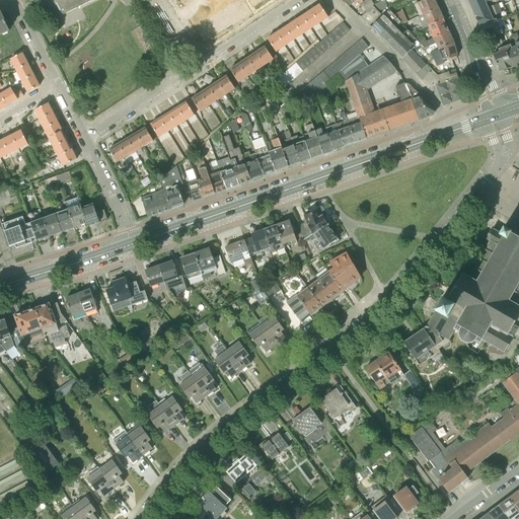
[(56,0),(64,14),(93,0),(56,0)]
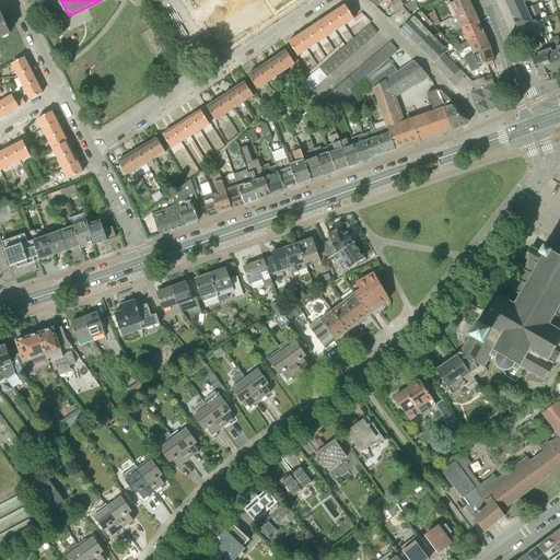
[(261,22),(271,15),(261,0),(257,0),(251,4),(261,22)]
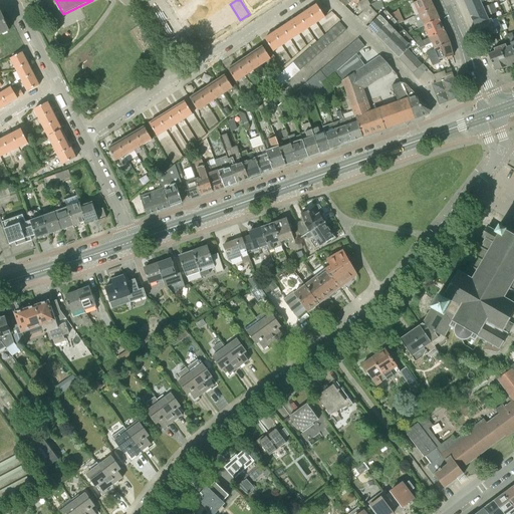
[(363,12),(357,17),(366,25),(377,14),(374,11),(370,5),(367,0),(362,0),(357,3),(363,12)]
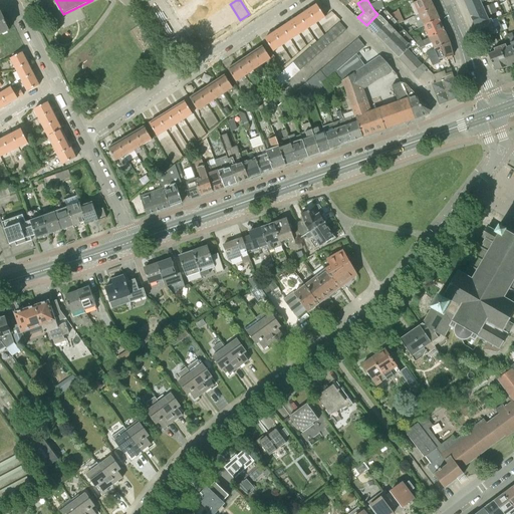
[(374,11),(383,7),(380,0),(370,5),(374,11)]
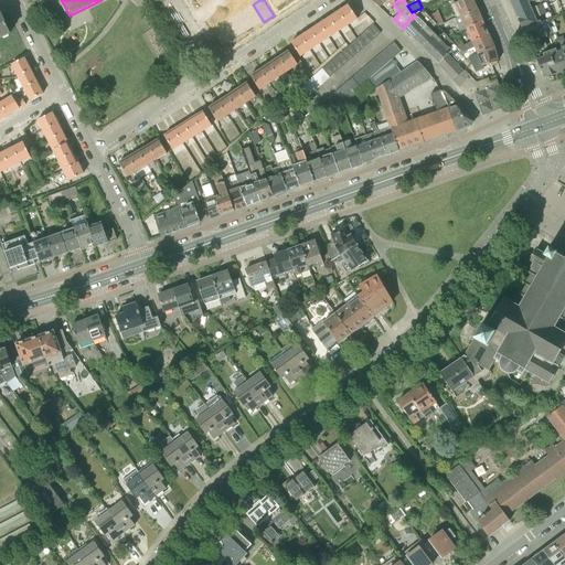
[(460,17),(477,9),(472,0),(461,0),(455,3),(460,17)]
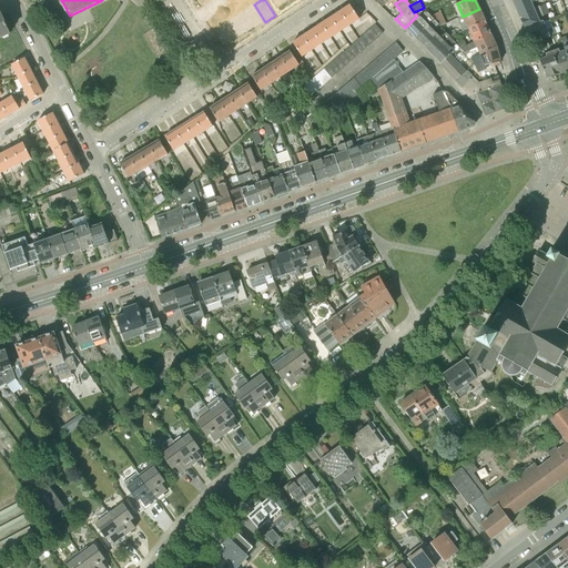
[(517,10),(533,3),(530,0),(511,0),(513,0),(517,10)]
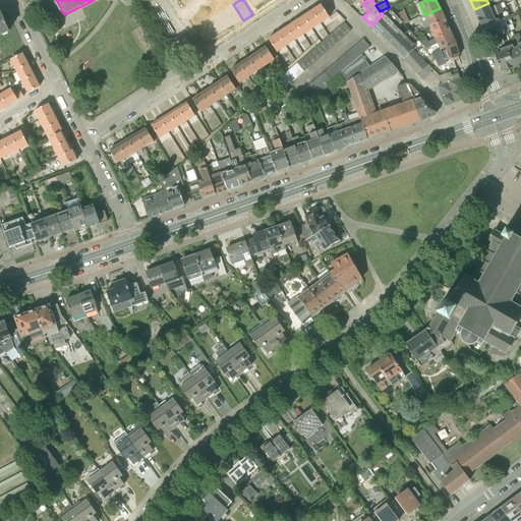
[(474,9),(478,18),(497,10),(503,8),(501,3),(496,5),(490,7),(488,3),(474,9)]
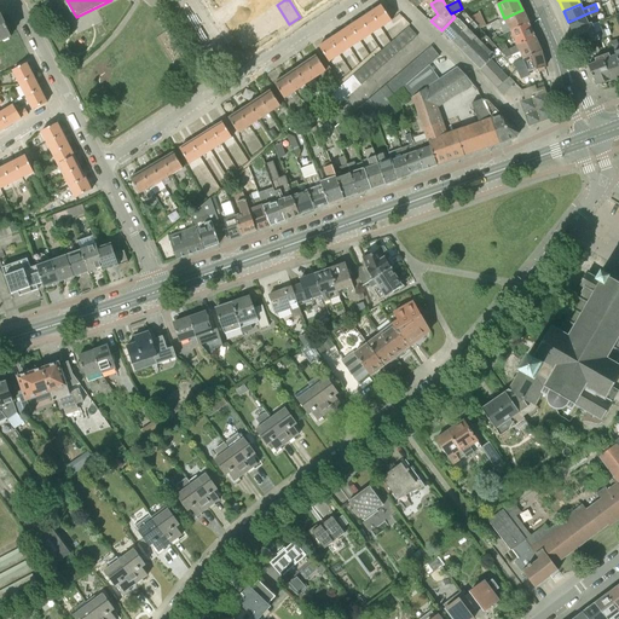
[(277,32),(289,24),(277,5),(266,12),(277,32)]
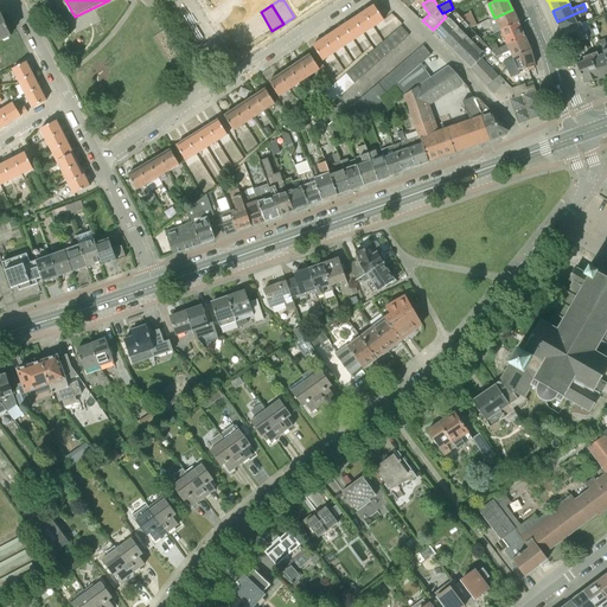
[(375,27),(384,20),(375,6),(365,11),(363,12),(375,27)]
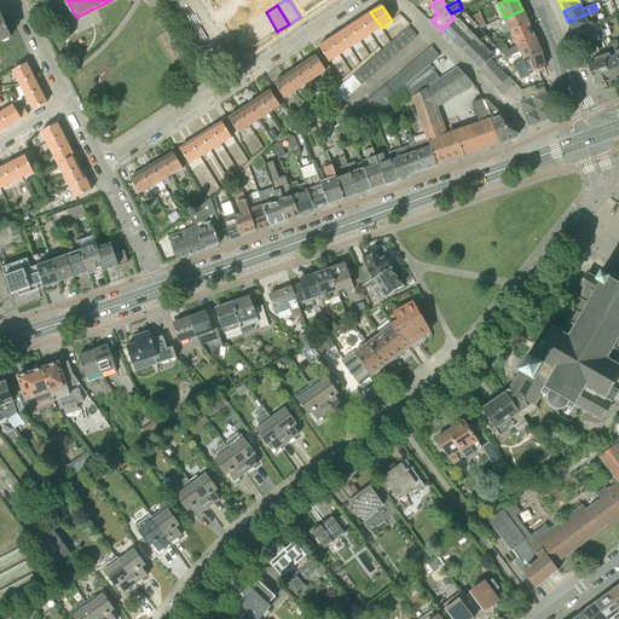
[(510,33),(528,24),(522,10),(504,18),(498,21),(504,35),(510,33)]
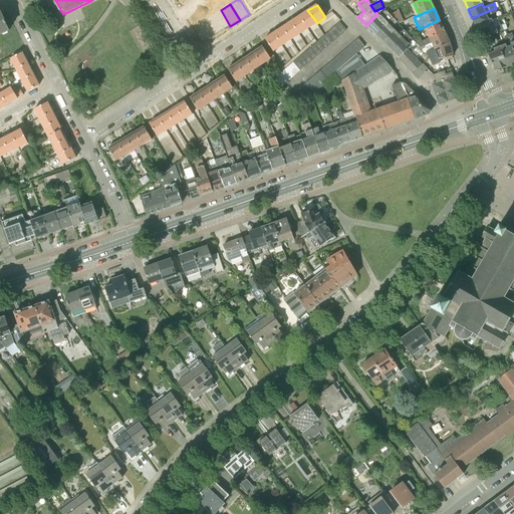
[(475,26),(489,21),(487,16),(497,12),(496,8),(490,10),(472,18),(475,26)]
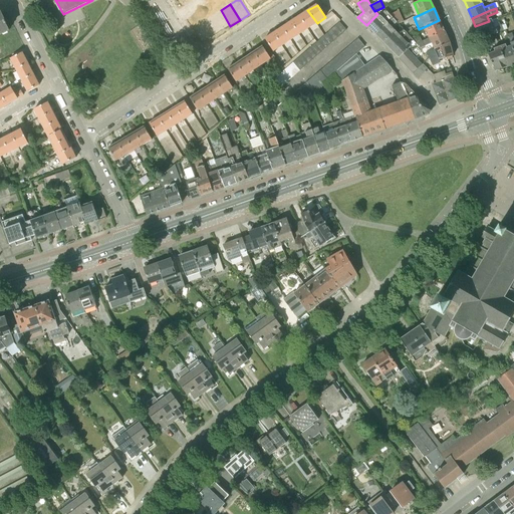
[(221,31),(230,26),(221,10),(211,16),(221,31)]
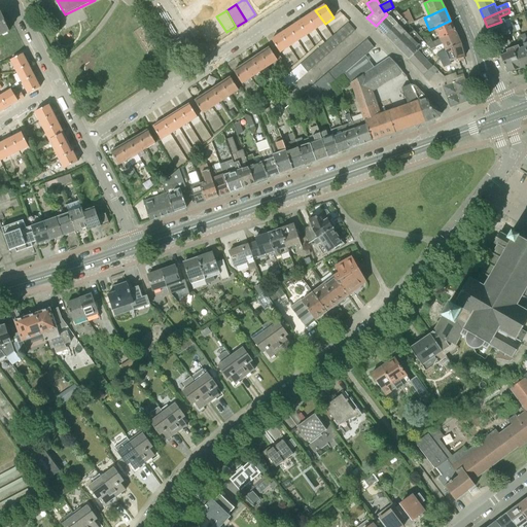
[(317,29),(325,24),(315,10),(314,11),(314,12),(308,15),(317,29)]
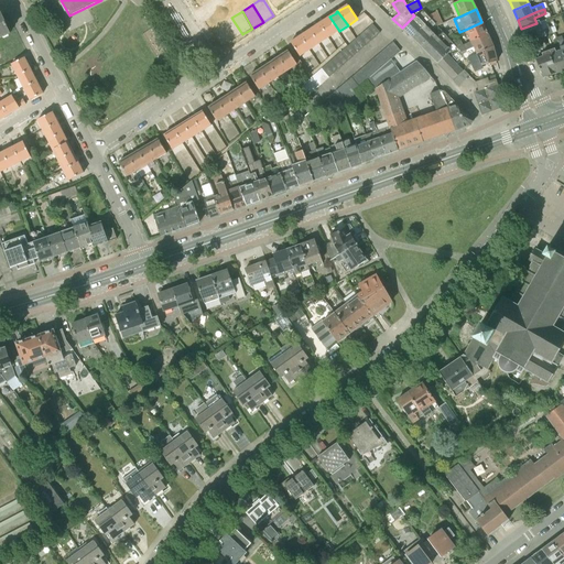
[(404,30),(413,39),(432,21),(427,15),(423,11),(404,30)]
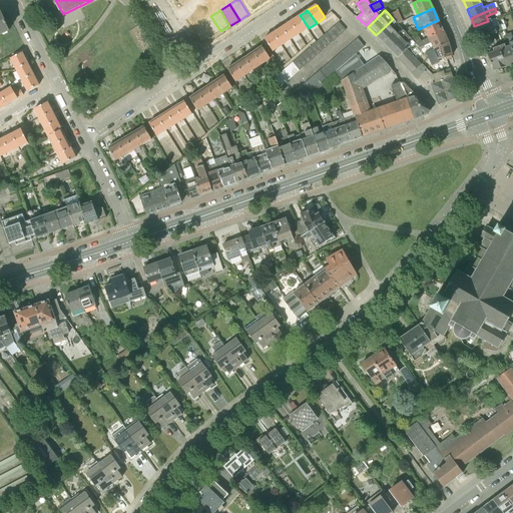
[(398,24),(403,21),(400,15),(398,10),(389,14),(393,19),(398,24)]
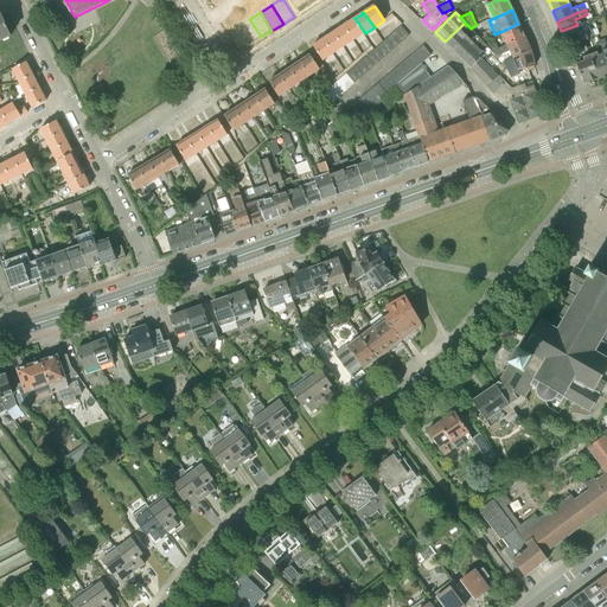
[(0,13),(0,40),(11,36),(7,29),(7,27),(1,13),(0,13)]
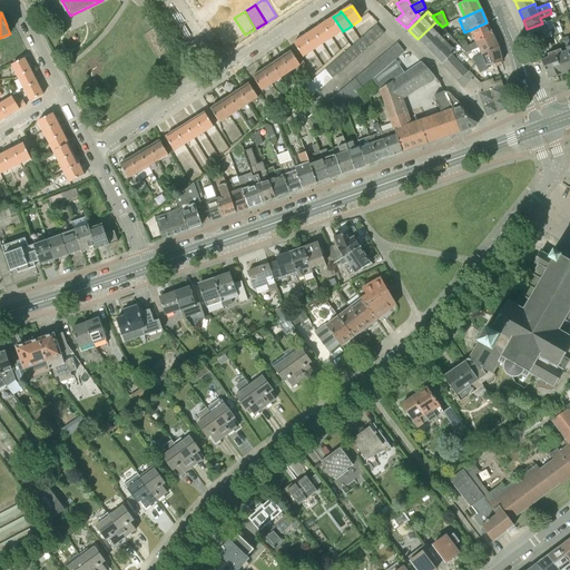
[(333,38),(343,31),(333,17),(324,22),(323,22),(333,38)]
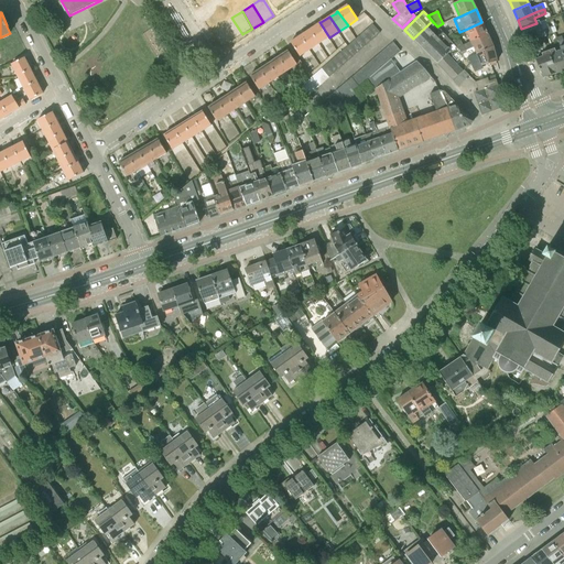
[(232,41),(242,34),(231,18),(221,23),(232,41)]
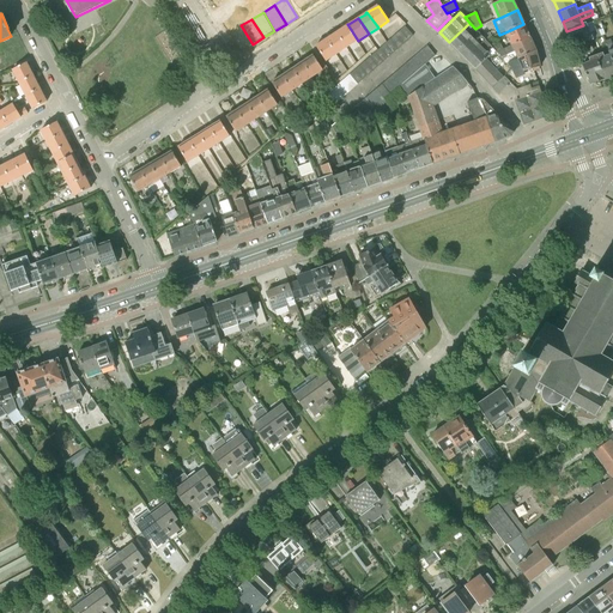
[(566,31),(574,47),(595,38),(605,35),(602,29),(596,31),(592,22),(583,25),(566,31)]
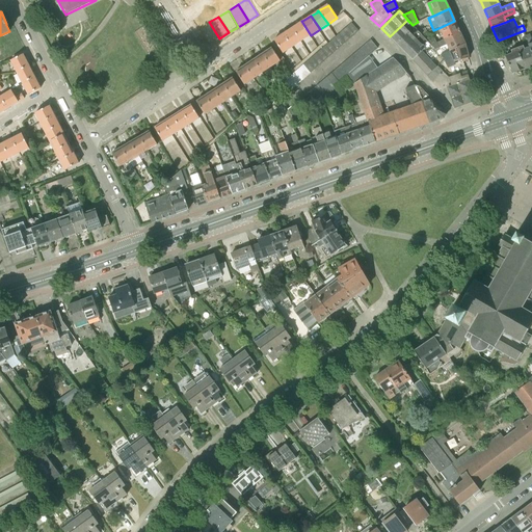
[(390,36),(397,44),(415,27),(413,25),(407,20),(390,36)]
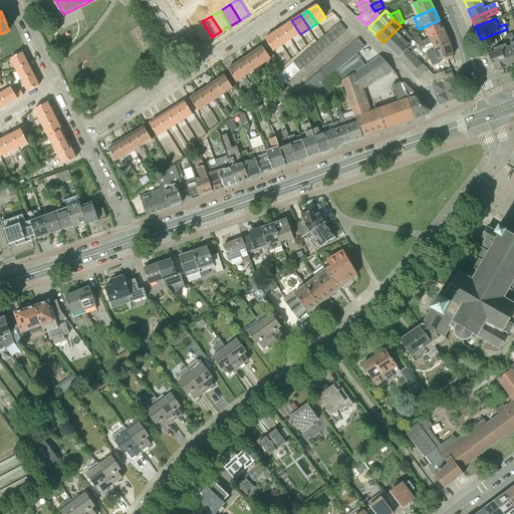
[(292,39),(300,34),(291,20),(289,22),(289,23),(284,26),(292,39)]
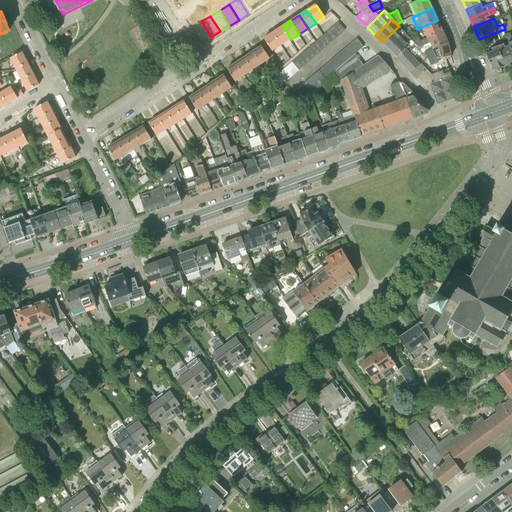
[(427,38),(443,31),(437,20),(422,27),(427,38)]
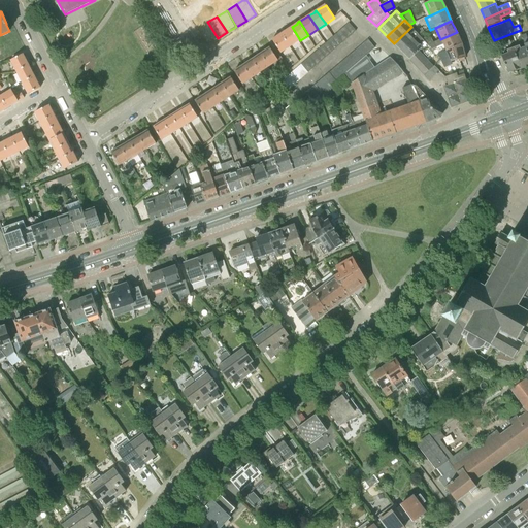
[(207,22),(197,28),(207,44),(218,38),(207,22)]
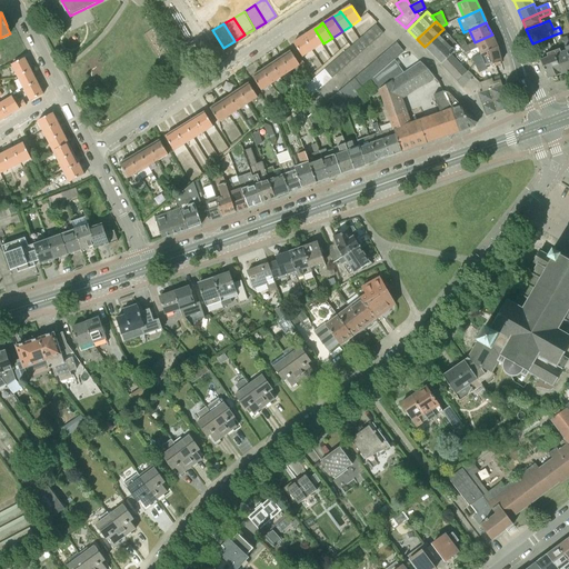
[(371,28),(379,37),(383,33),(376,25),(371,28)]
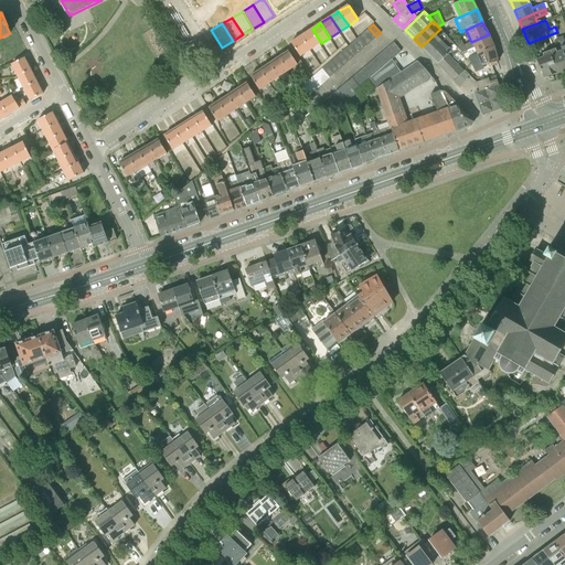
[(364,32),(372,41),(376,36),(369,28),(364,32)]
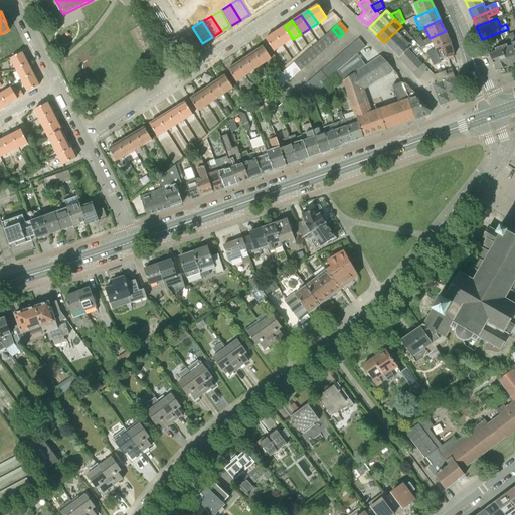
[(284,45),(293,39),(285,26),(276,32),(276,31),(275,32),(284,45)]
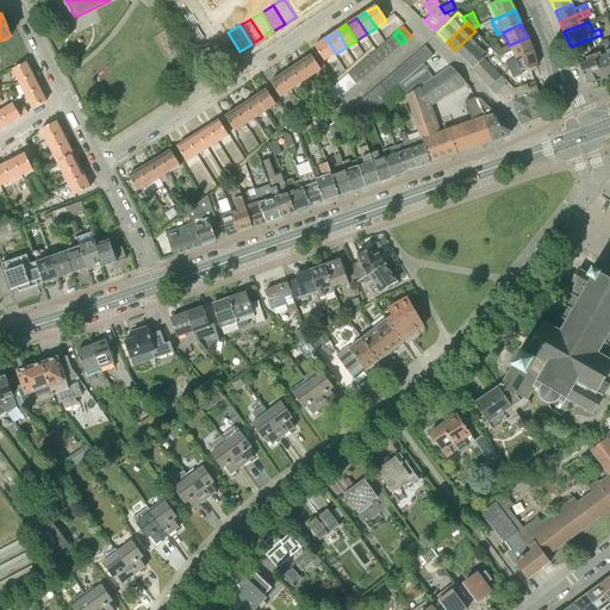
[(455,50),(464,60),(484,41),(479,35),(475,31),(455,50)]
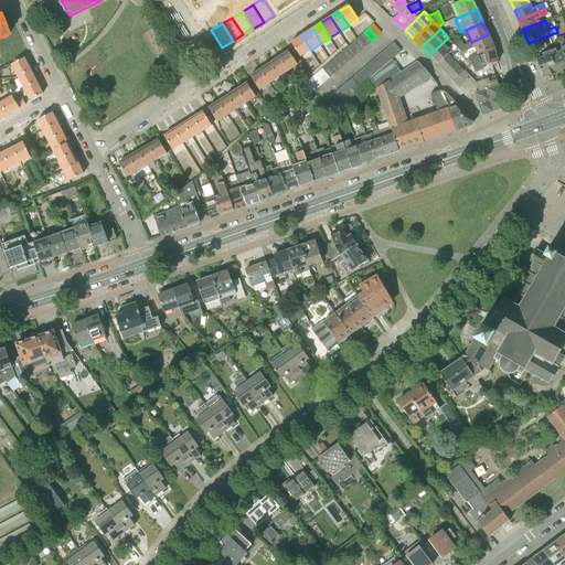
[(359,36),(368,45),(372,41),(364,32),(359,36)]
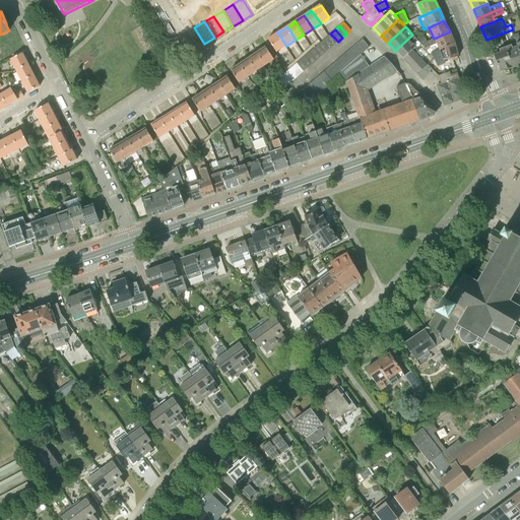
[(439,50),(454,43),(450,31),(434,39),(427,42),(421,45),(426,49),(437,44),(439,50)]
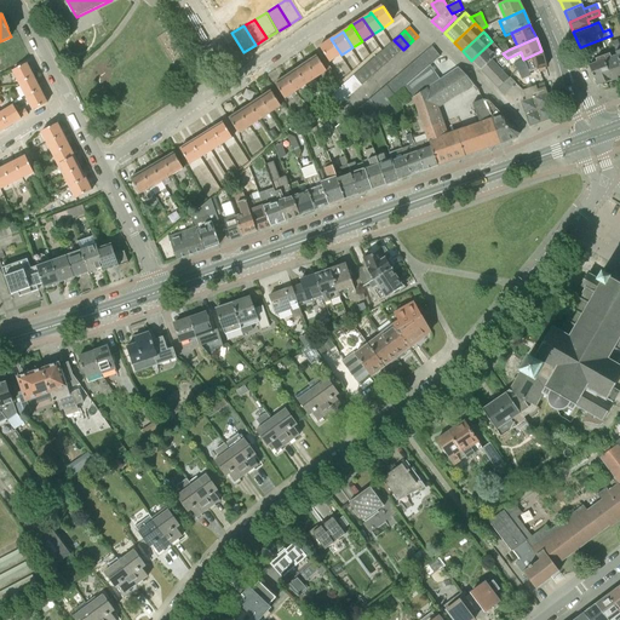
[(329,63),(342,55),(331,39),(327,40),(328,41),(320,47),(329,63)]
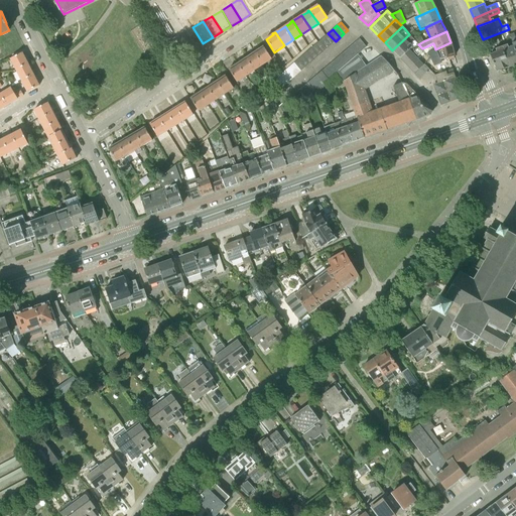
[(324,36),(331,44),(336,41),(328,33),(324,36)]
